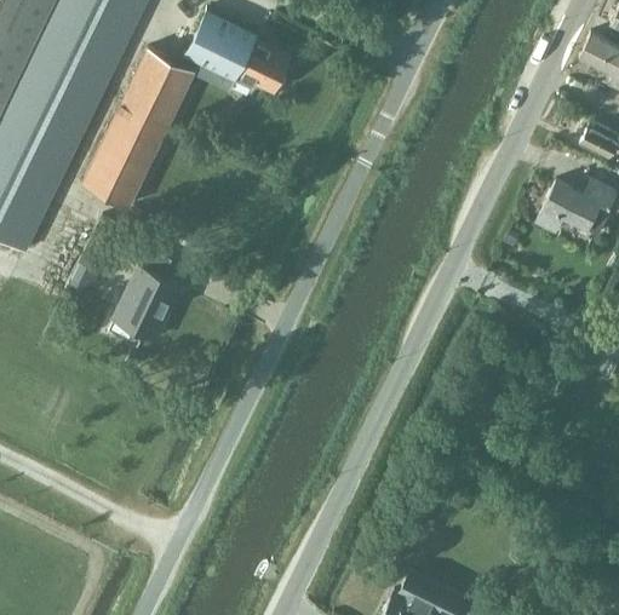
[(0,0),(0,241),(26,254),(149,0),(0,0)]
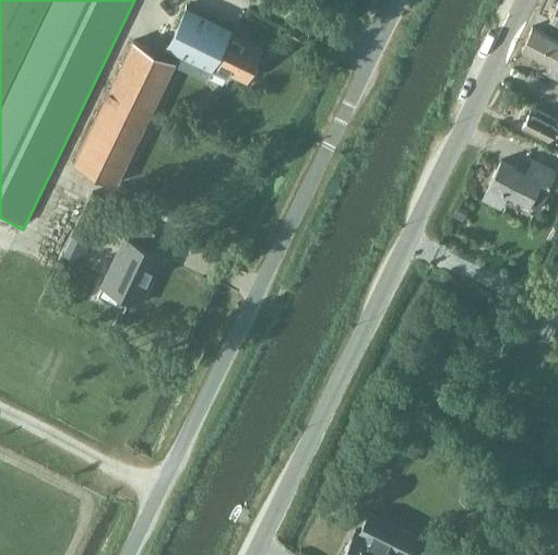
[(166,50),(166,51),(210,73),(228,35),(229,33),(232,34),(233,32),(186,10),(186,11),(187,12),(168,50),(166,50)]
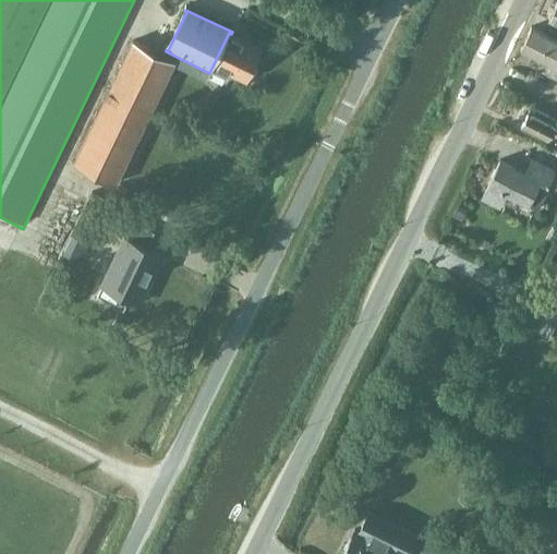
[(556,44),(531,31),(520,52),(552,68),(547,77),(556,82),(556,44)]
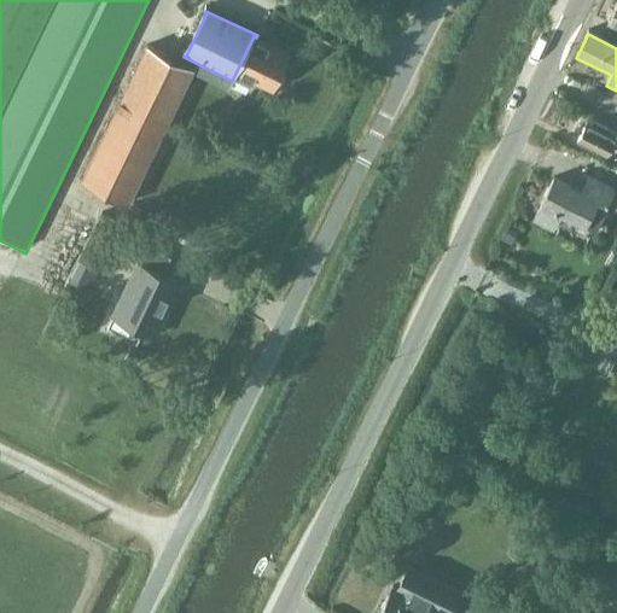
[(252,39),(232,81),(251,91),(254,85),(273,95),(292,58),(252,39)]
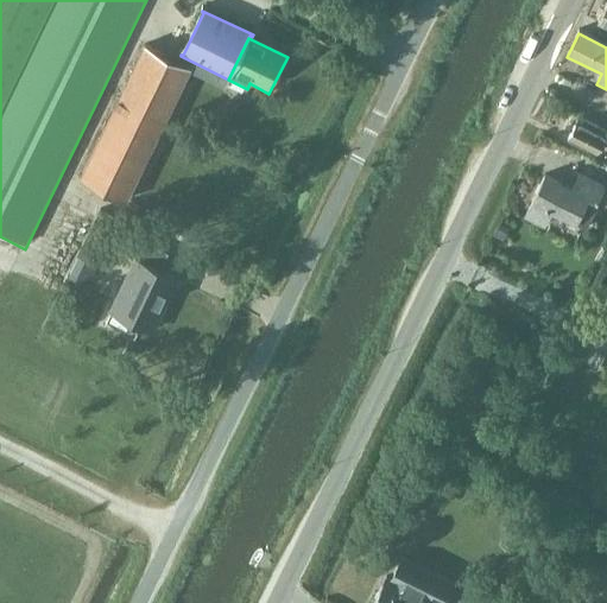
[(144,50),(80,183),(127,205),(191,74),(144,50)]
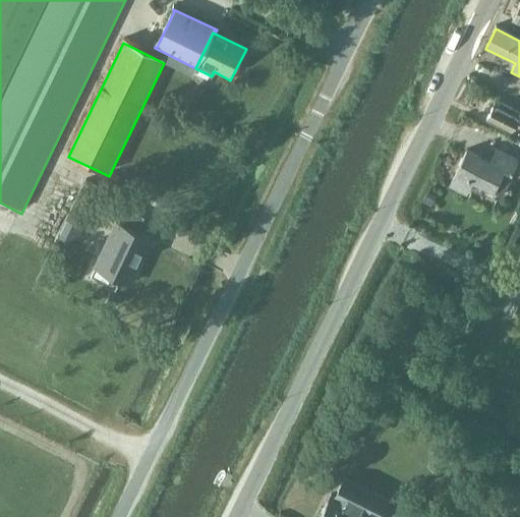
[(513,125),(519,128),(519,117),(495,105),(485,123),(509,134),(513,125)]
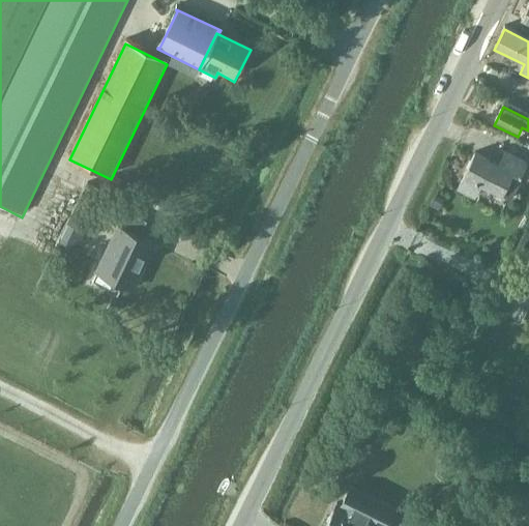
[(473,157),(464,179),(465,179),(459,191),(474,198),(479,186),(503,197),(512,176),(521,179),(528,166),(504,155),(498,169),(473,157)]
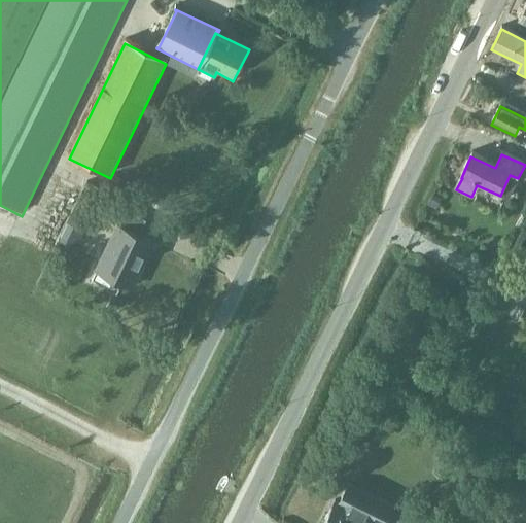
[(432,198),(427,209),(435,213),(442,202),(432,198)]
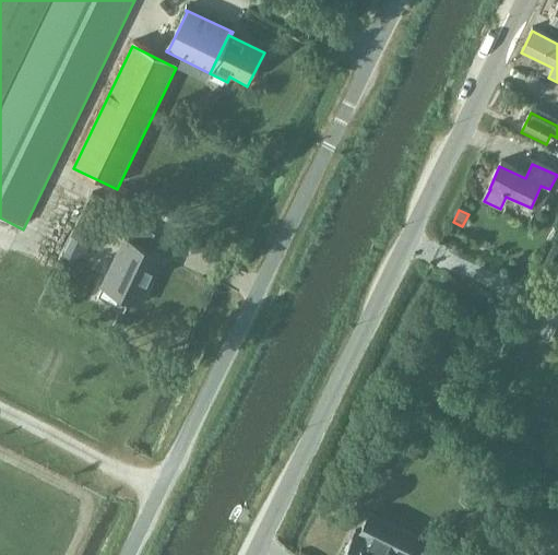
[(155,237),(122,222),(115,238),(122,241),(101,288),(141,307),(151,286),(147,285),(161,259),(147,252),(155,237)]
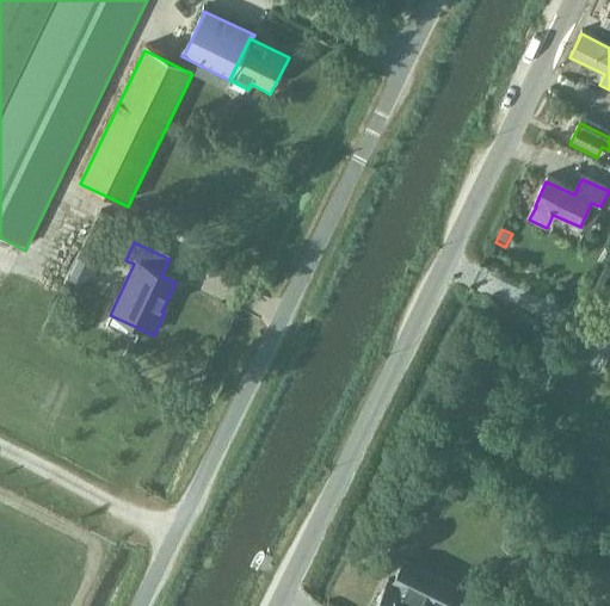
[(76,261),(67,282),(87,291),(97,271),(76,261)]
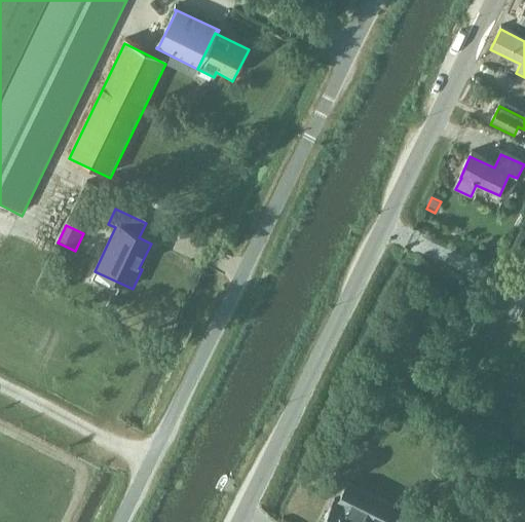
[(111,296),(105,307),(116,313),(122,301),(111,296)]
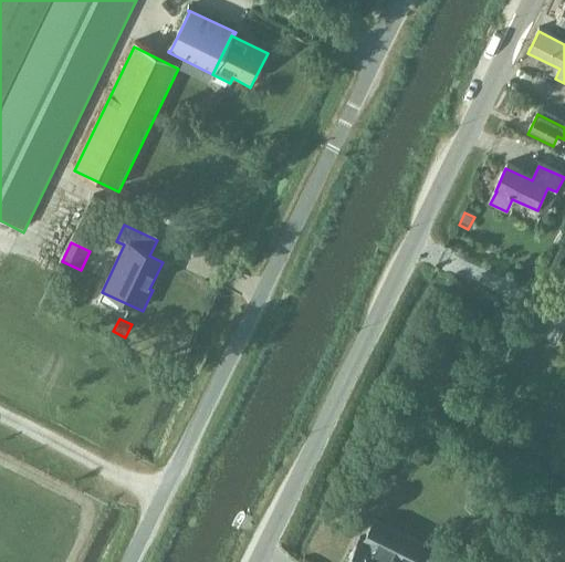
[(359,541),(348,561),(414,561),(421,547),(372,523),(363,543),(359,541)]
